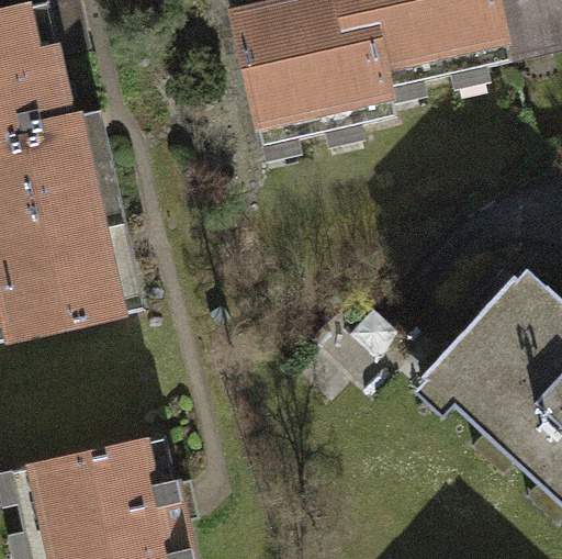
[(23,126),(64,118),(76,114),(62,51),(90,45),(80,0),(0,0),(0,140),(25,135),(23,126)]
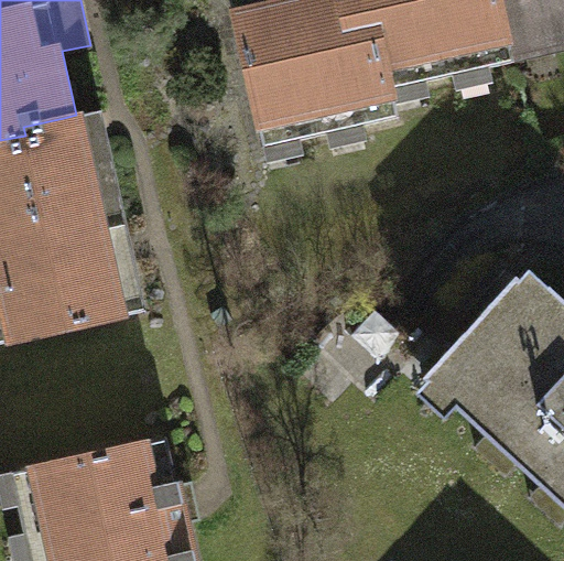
[(511,35),(508,35),(499,0),(311,0),(312,4),(288,10),(285,0),(232,0),(263,137),(299,129),(300,137),(331,129),(328,122),(361,115),(362,122),(400,115),(392,79),(423,72),(425,79),(456,72),(455,65),(487,57),(488,65),(516,58),(511,35)]
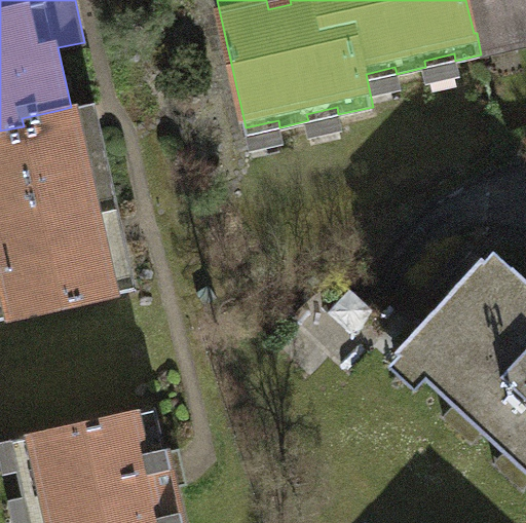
[(465,0),(474,33),(477,33),(515,24),(518,39),(525,37),(525,0),(465,0)]
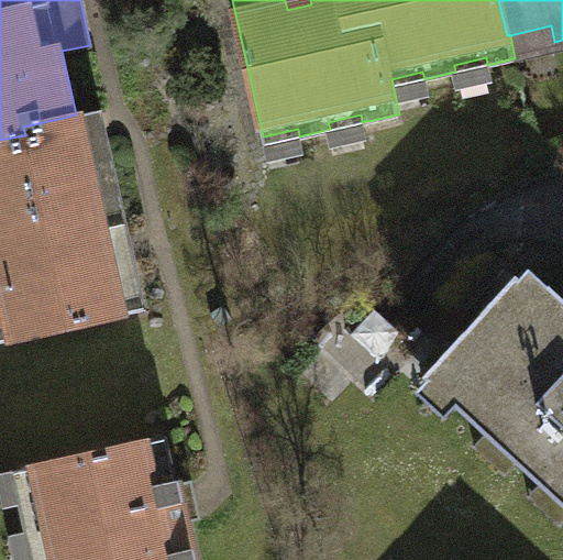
[(67,134),(64,118),(23,127),(25,135),(0,140),(0,340),(145,309),(134,259),(103,266),(98,241),(109,239),(86,131),(67,134)]
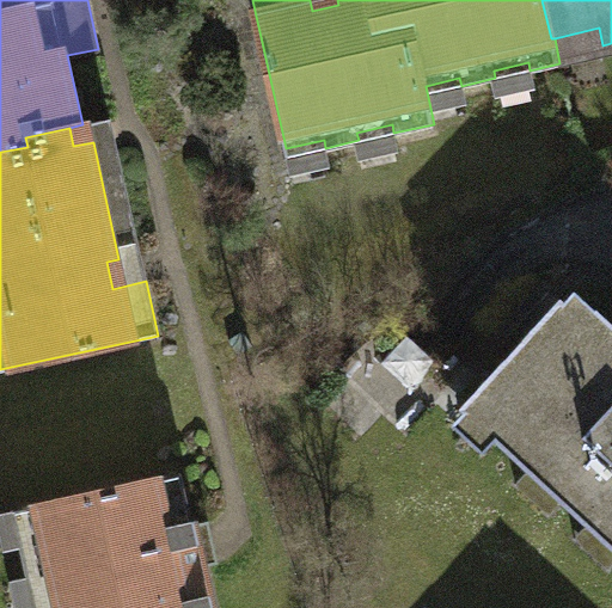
[(460,406),(451,417),(477,442),(488,430),(611,545),(611,321),(597,308),(587,319),(562,296),(460,406)]
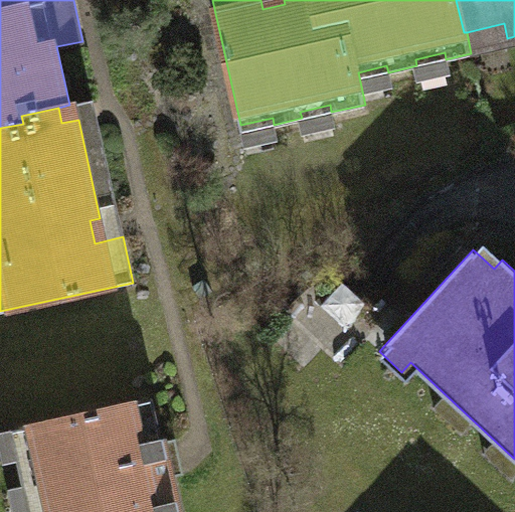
[(178,511),(153,396),(17,427),(23,454),(17,456),(23,486),(30,484),(36,510),(28,511),(178,511)]
